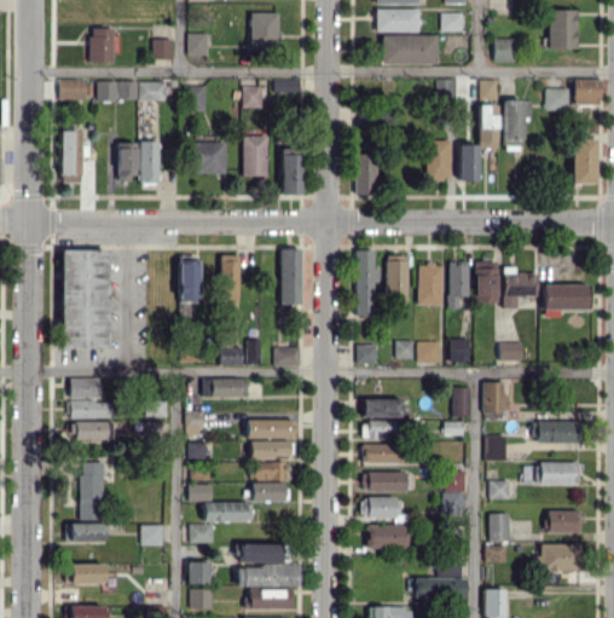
[(421,9),(377,9),(377,32),(421,33),(421,9)]
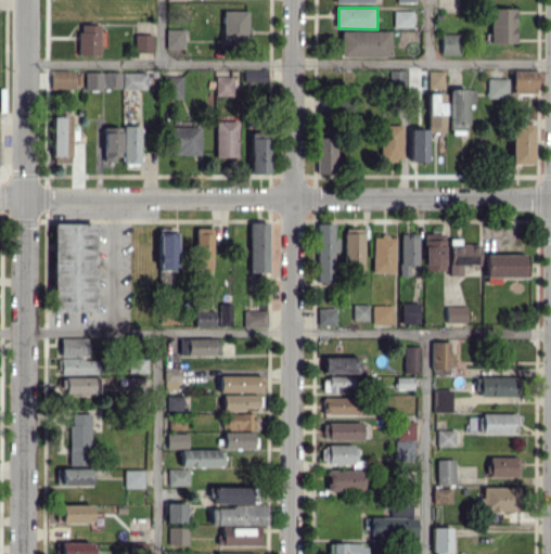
[(519,44),(520,9),(495,9),(494,43),(519,44)]
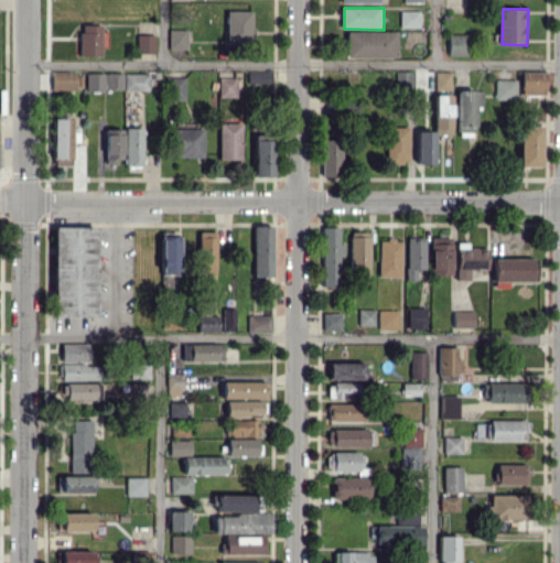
[(256,12),(229,11),(229,43),(255,44),(256,12)]
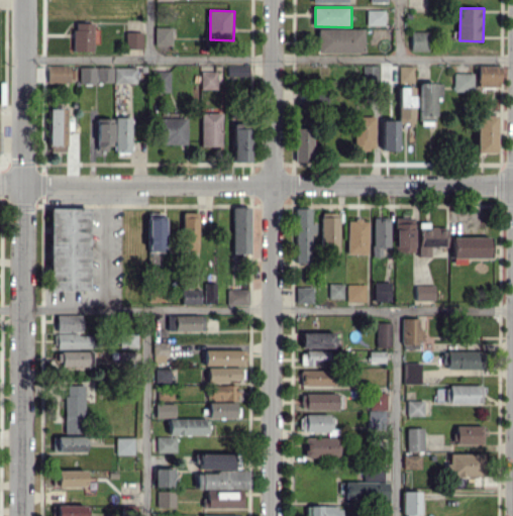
[(388,10),(370,11),(370,26),(388,26),(388,10)]
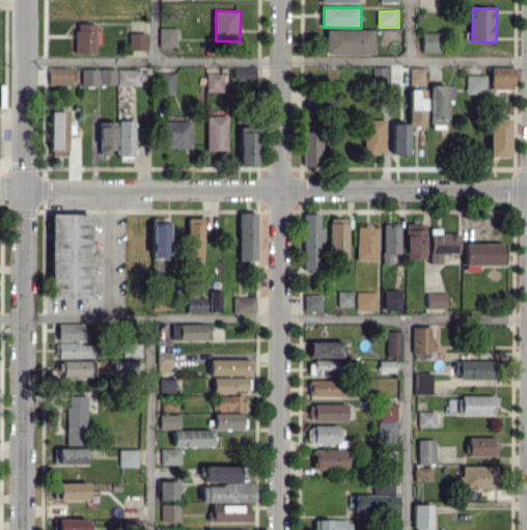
[(99,25),(78,25),(78,53),(99,53),(99,25)]
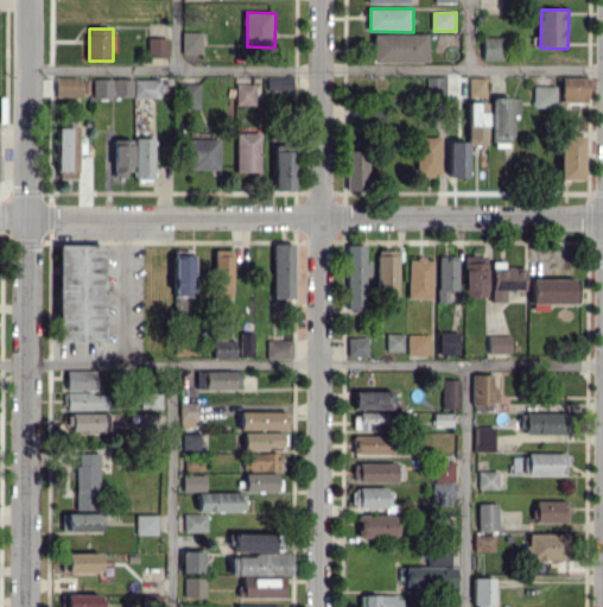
[(185,55),(205,55),(205,33),(185,33),(185,55)]
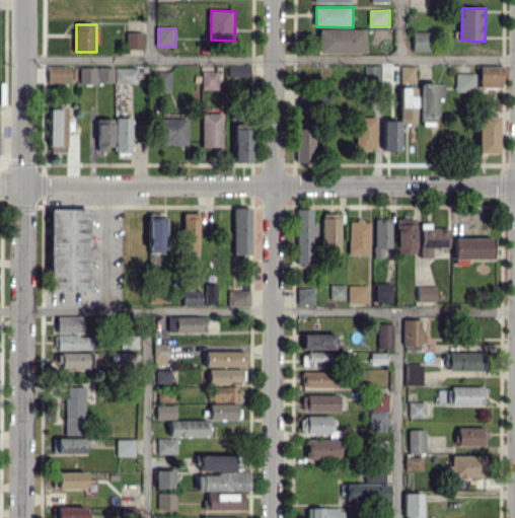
[(368,29),(321,29),(322,54),(368,54),(368,29)]
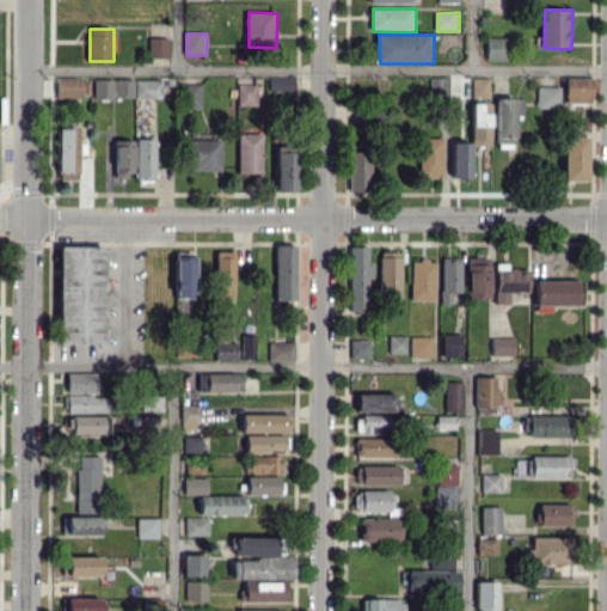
[(172,38),(152,40),(153,59),(172,59),(172,38)]
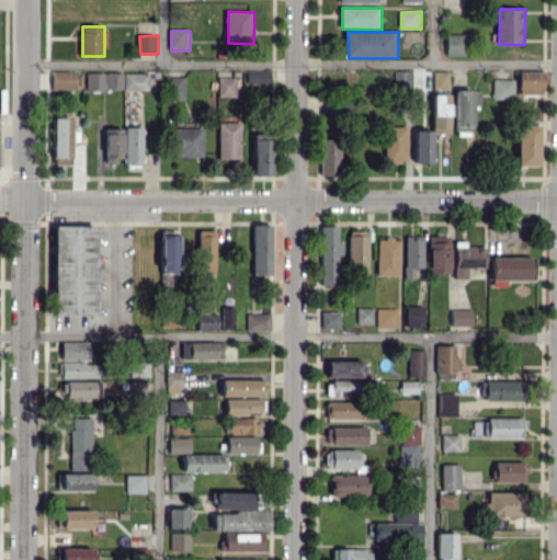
[(450,55),(468,56),(469,35),(450,35),(450,55)]
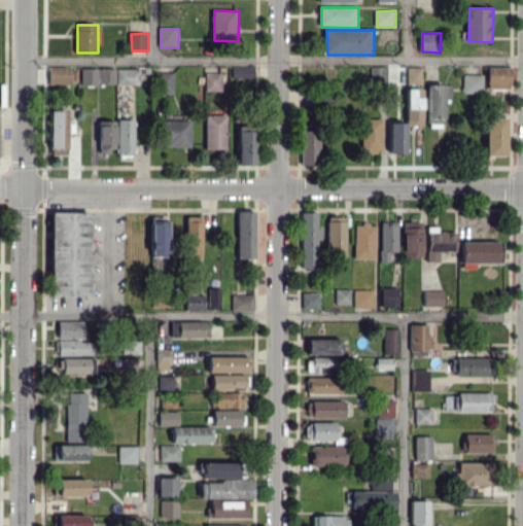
[(50,68),(51,85),(75,84),(74,67),(50,68)]
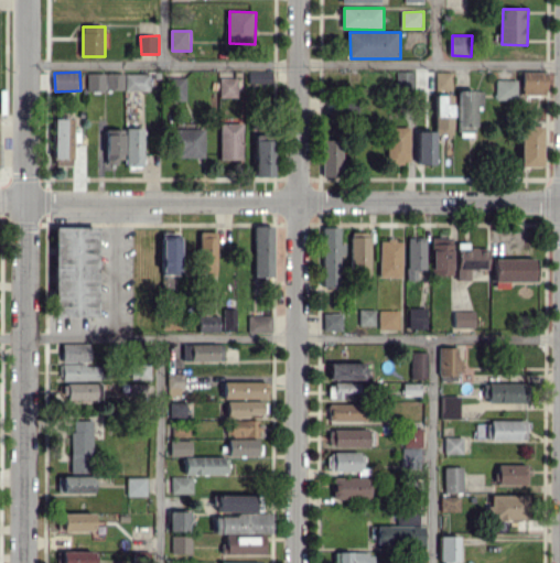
[(549,73),(525,72),(524,95),(549,95),(549,73)]
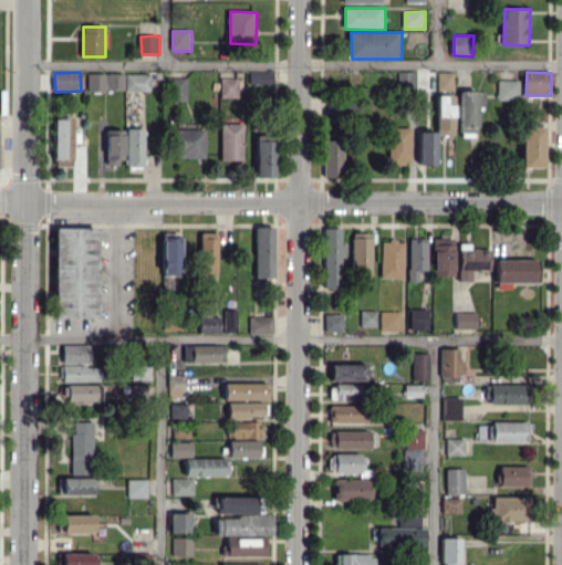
[(457,73),(440,73),(440,94),(456,95),(457,73)]
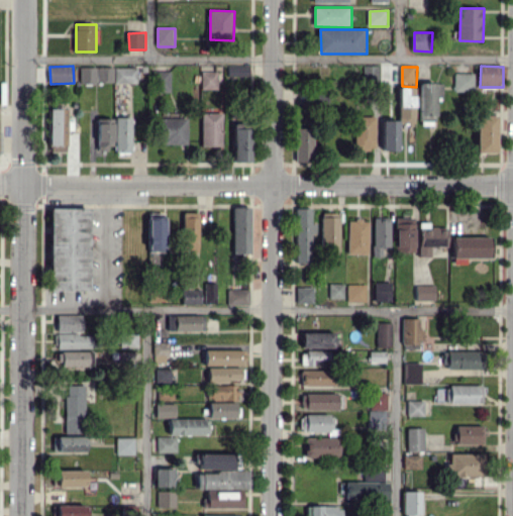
[(139,68),(82,69),(82,84),(139,83),(139,68)]
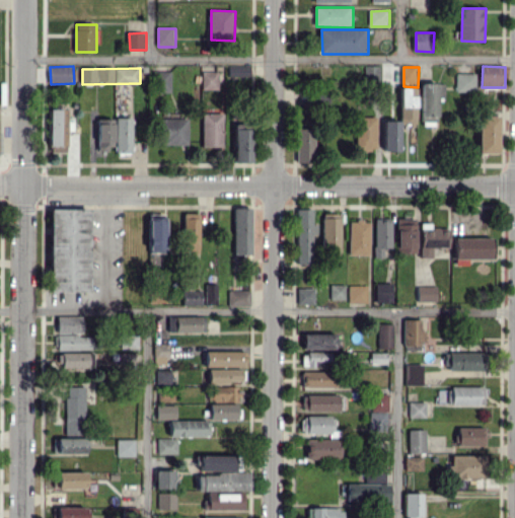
[(205,90),(221,89),(221,71),(205,72),(205,90)]
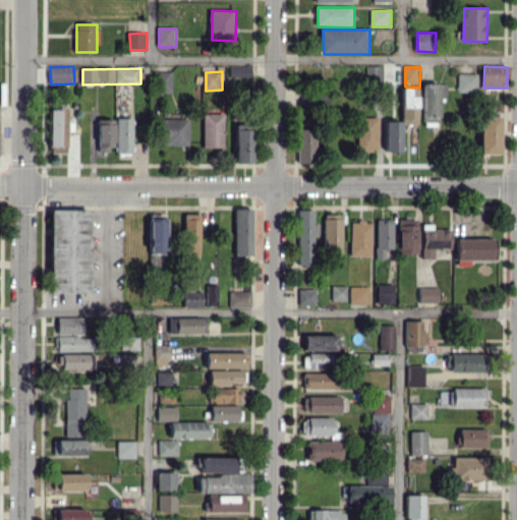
[(175,93),(174,72),(159,72),(160,94),(175,93)]
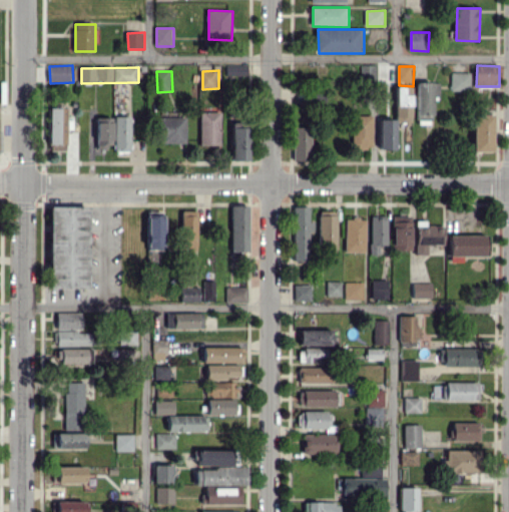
[(453,90),(472,90),(473,73),(454,73),(453,90)]
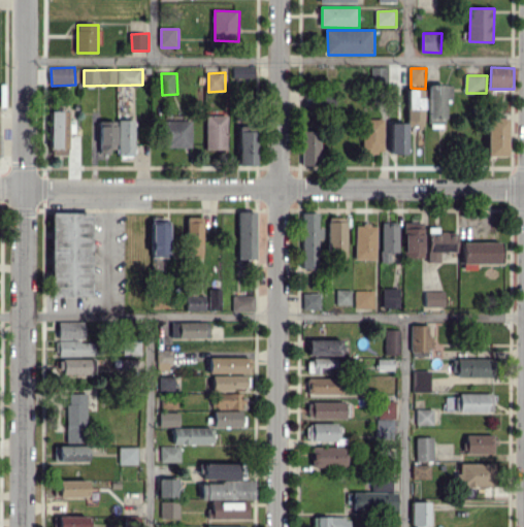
[(455,100),(456,86),(431,85),(431,123),(448,124),(448,100),(455,100)]
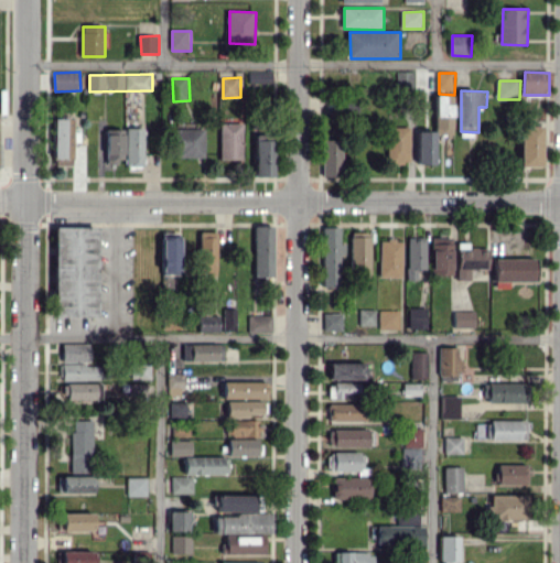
[(456,96),(439,96),(438,134),(455,134),(456,96)]
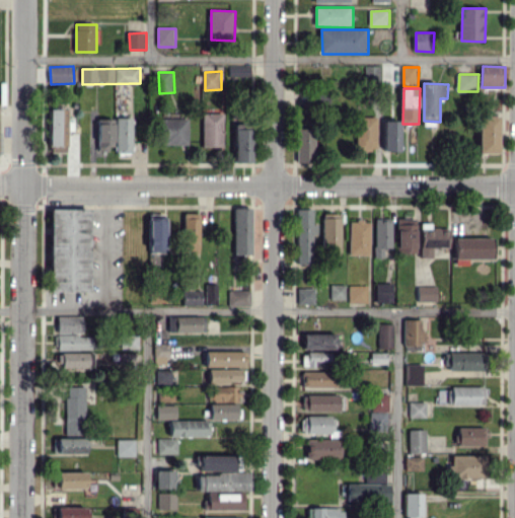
[(52,152),(70,153),(70,109),(53,109),(52,152)]
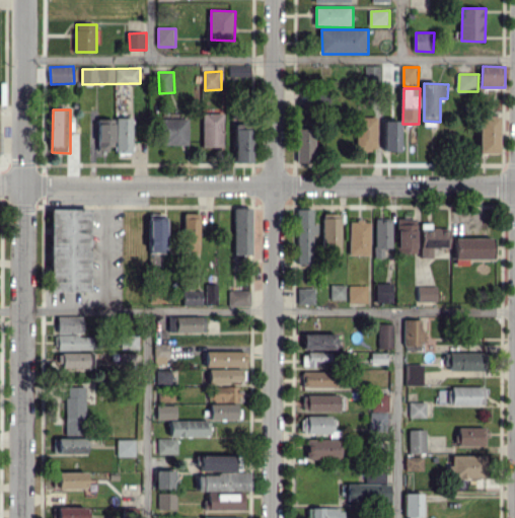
[(226,115),(205,114),(204,147),(225,148),(226,115)]
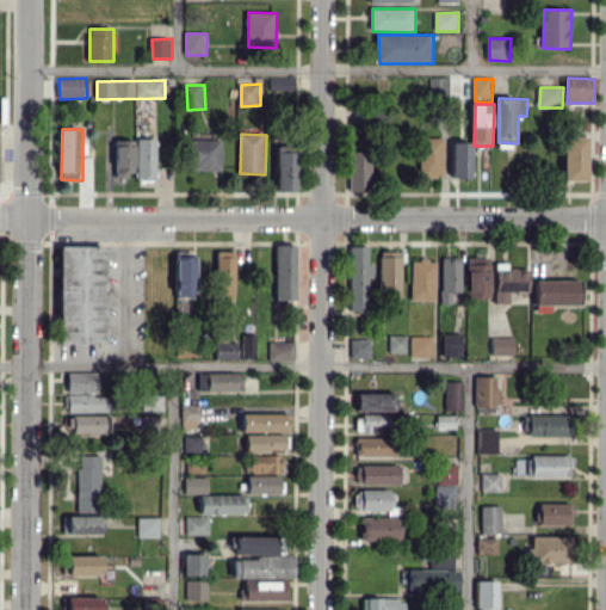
[(566,180),(589,182),(591,137),(567,137),(566,180)]
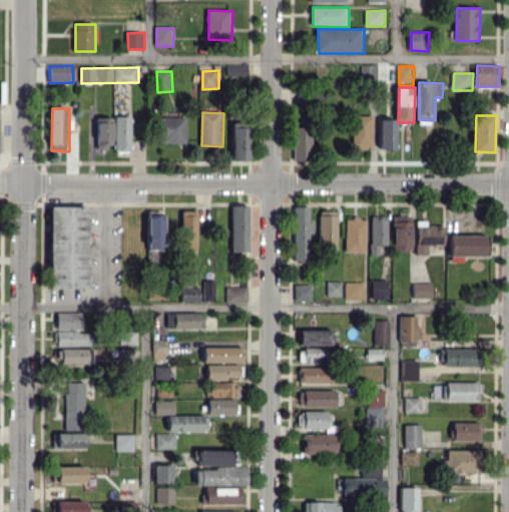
[(133,152),(133,117),(117,116),(116,151),(133,152)]
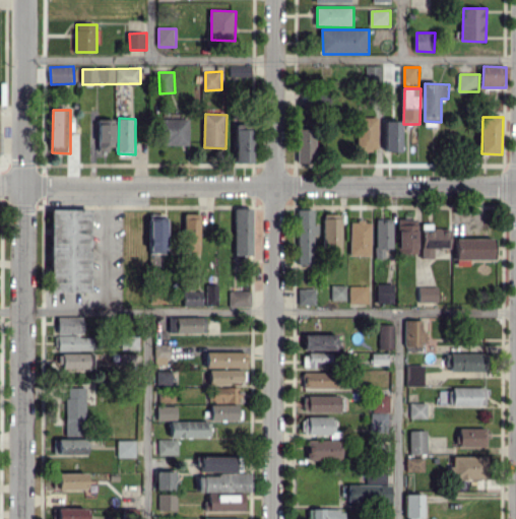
[(379,151),(380,118),(360,118),(360,151),(379,151)]
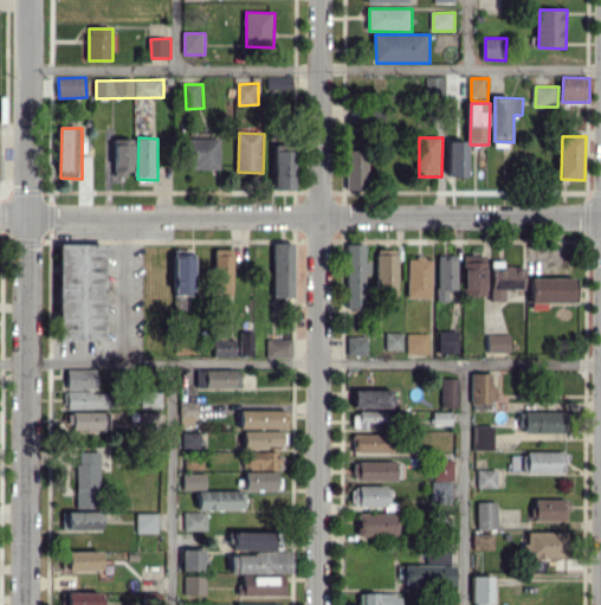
[(223,139),(188,139),(188,169),(223,171),(223,139)]
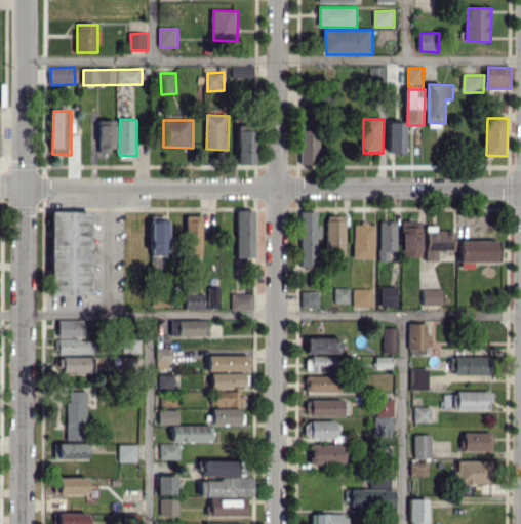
[(117,121),(101,121),(101,152),(118,152),(117,121)]
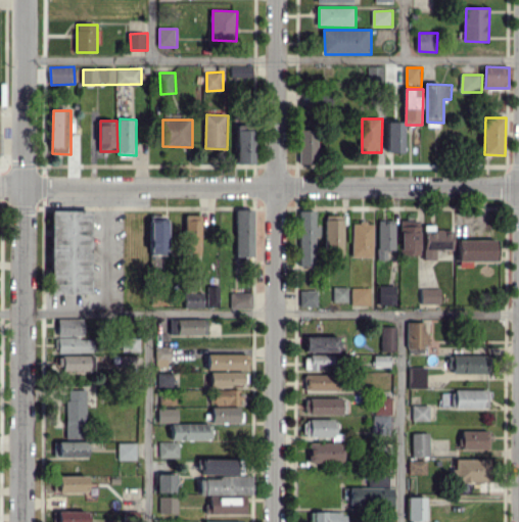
[(389,152),(406,152),(405,122),(389,122),(389,152)]
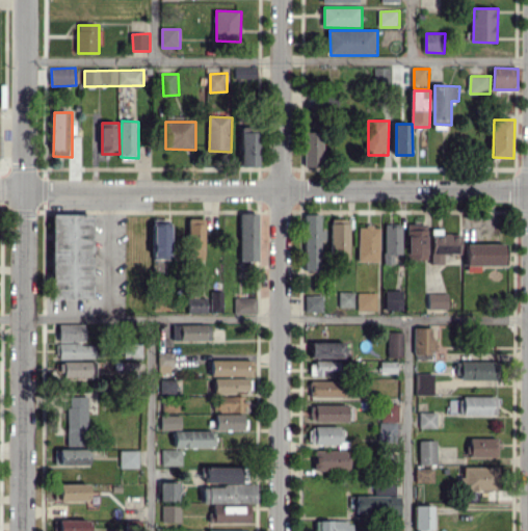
[(242,166),(261,167),(261,133),(243,133),(242,166)]
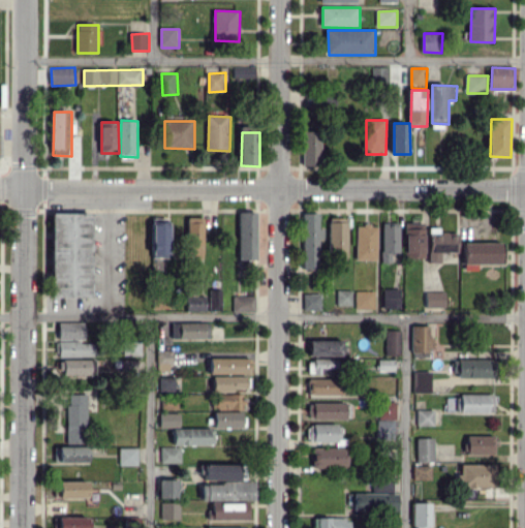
[(305,166),(323,166),(323,132),(305,132),(305,166)]
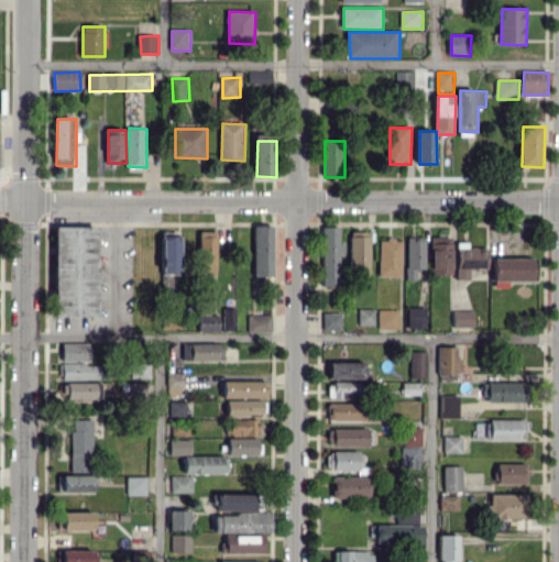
[(275,226),(256,226),(256,277),(275,277),(275,226)]
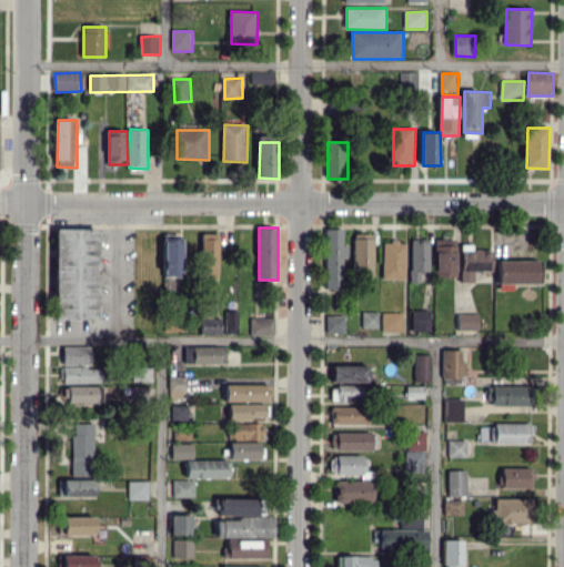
[(101,230),(58,229),(57,320),(100,321),(101,230)]
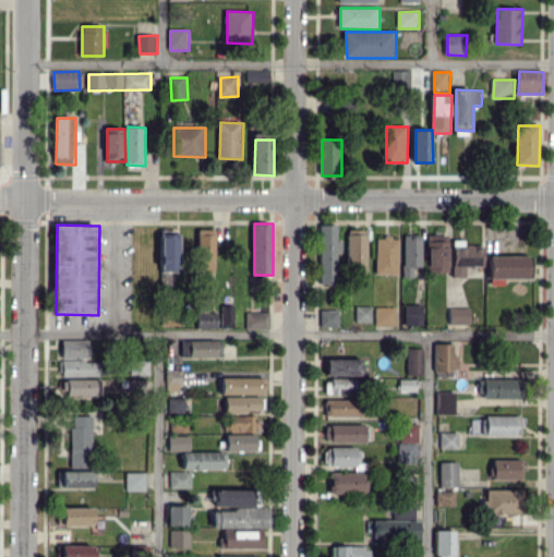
[(338,242),(339,226),(323,225),(322,285),(339,285),(340,242),(338,242)]
